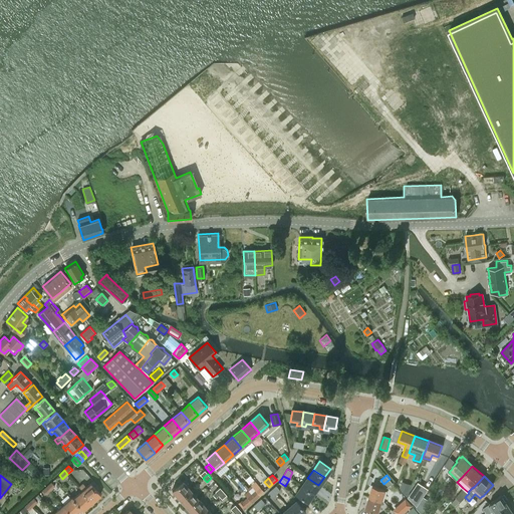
[(313,493),(318,485),(307,478),(302,486),(313,493)]
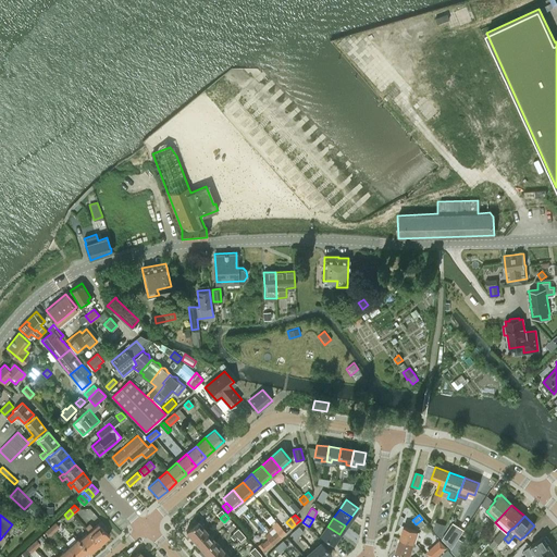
[(89,523),(85,527),(89,531),(89,532),(99,544),(109,535),(104,531),(100,525),(103,523),(100,520),(97,522),(98,523),(94,528),(89,523)]
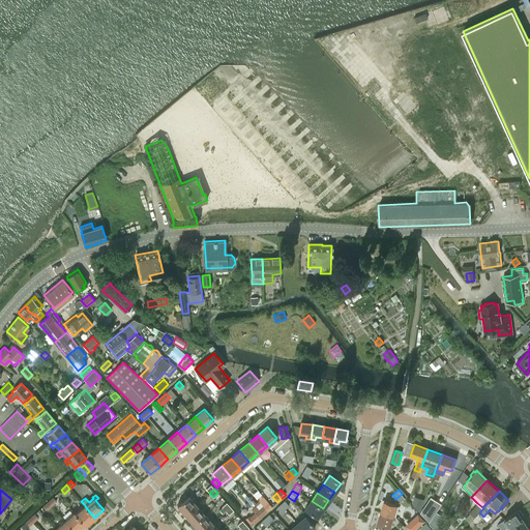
[(261,495),(257,499),(259,500),(263,505),(264,506),(267,510),(272,507),(268,502),(261,495)]
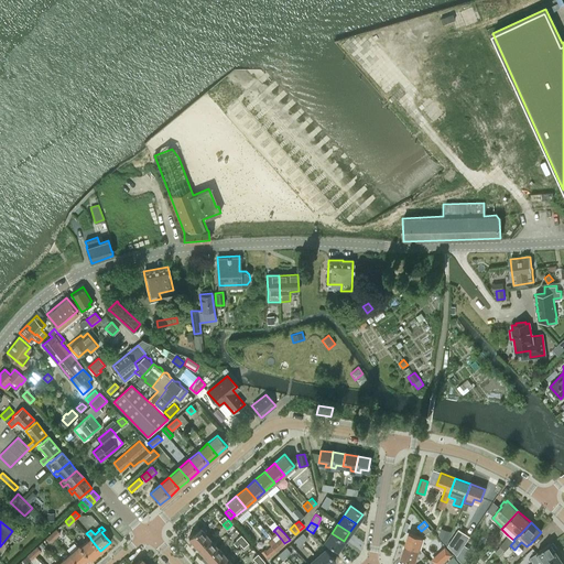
[(197,546),(208,537),(199,528),(188,538),(197,546)]
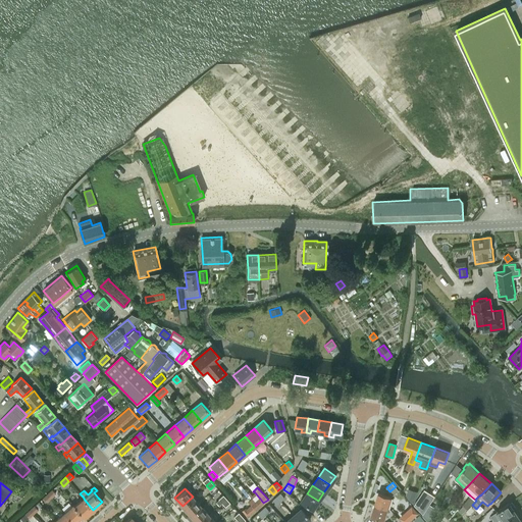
[(56,493),(52,489),(47,493),(51,498),(56,493)]
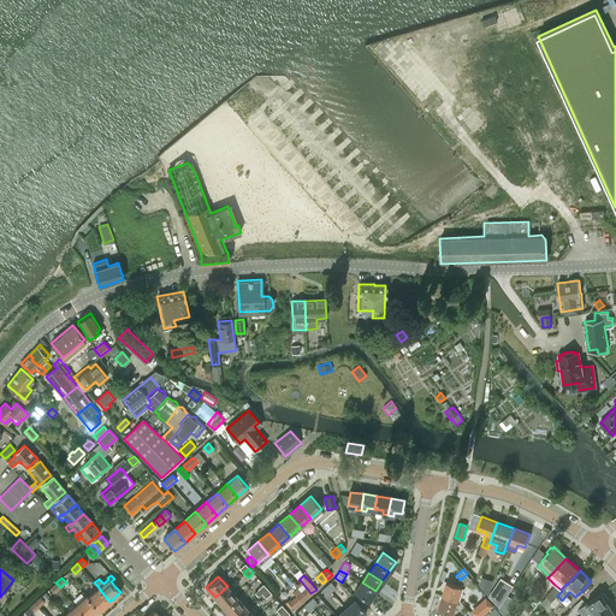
[(491,584),(481,580),(479,586),(486,593),(489,594),(491,584)]
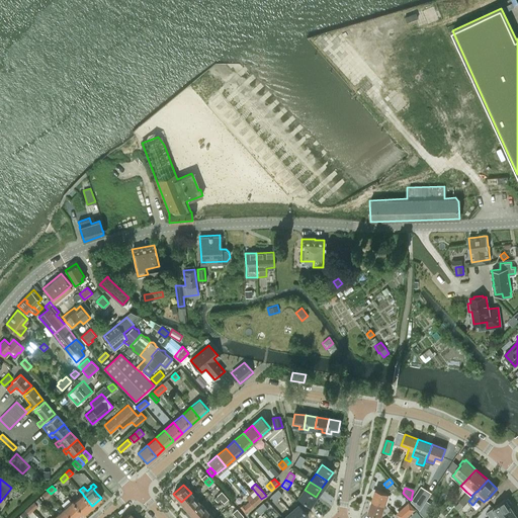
[(282,494),(278,490),(278,489),(274,493),(278,498),(282,494)]
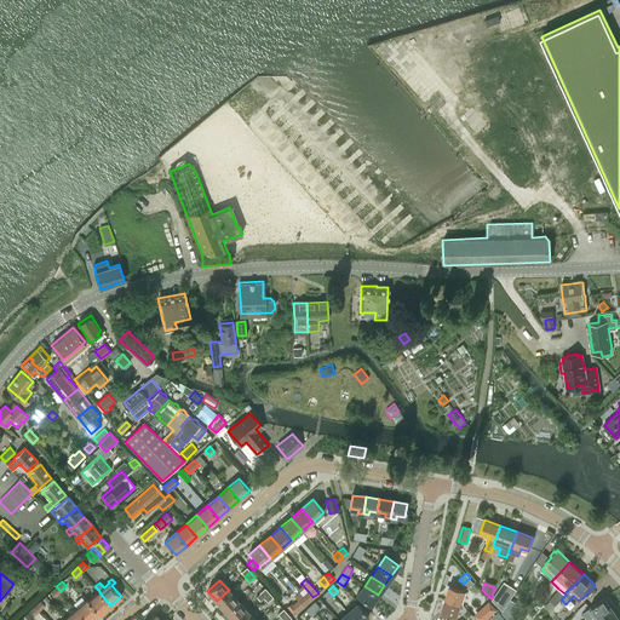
[(461,602),(465,590),(449,585),(446,598),(461,602)]
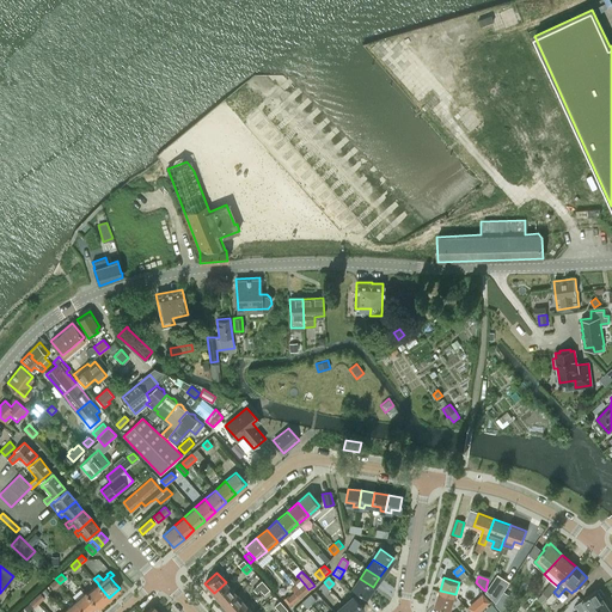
[(55,588),(60,583),(55,579),(50,583),(55,588)]
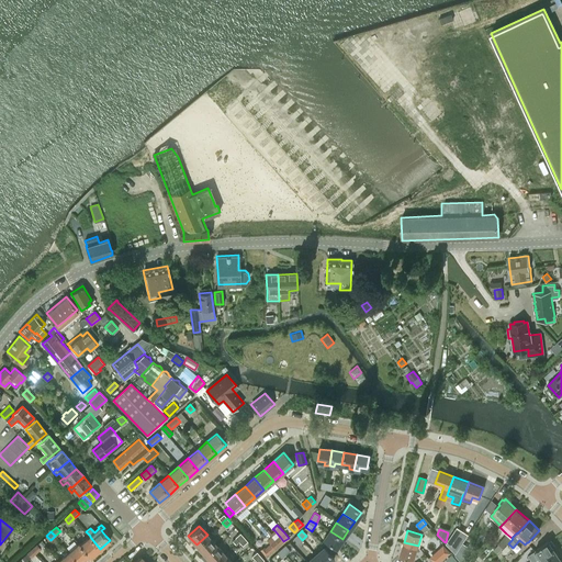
[(336,549),(343,539),(330,531),(324,540),(336,549)]
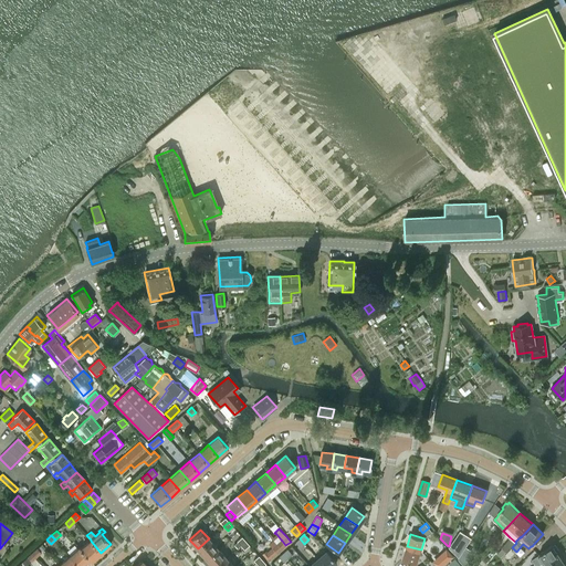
[(240,546),(247,541),(242,536),(236,542),(240,546)]
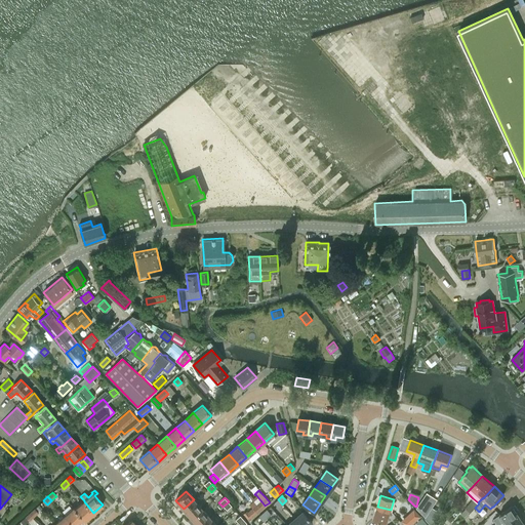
[(466,509),(460,514),(465,517),(470,512),(471,513),(475,508),(479,503),(478,502),(473,498),(465,508),(466,509)]
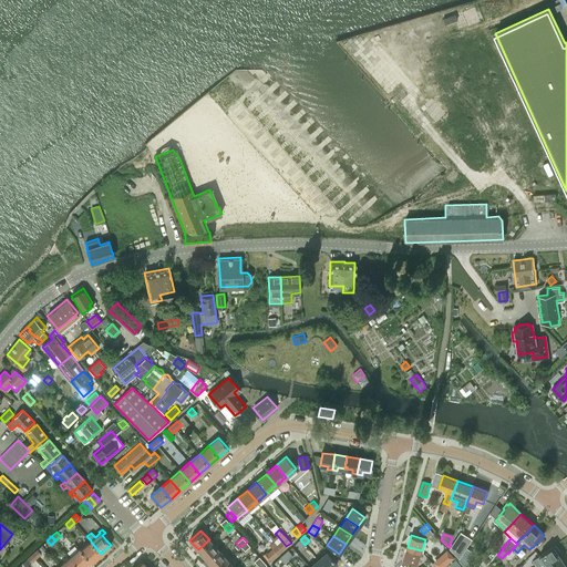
[(206,559),(218,549),(209,539),(198,549),(206,559)]
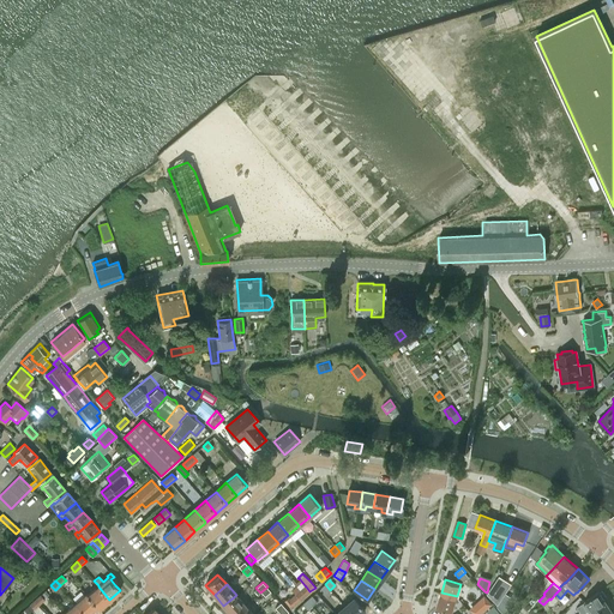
[(325,594),(330,590),(325,584),(320,588),(325,594)]
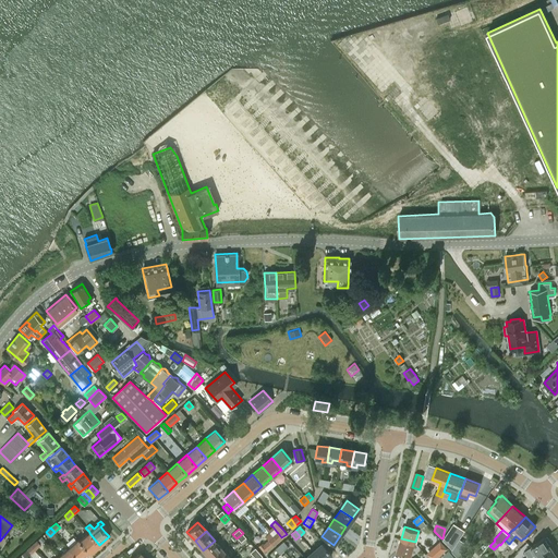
[(277,532),(273,536),(277,542),(281,537),(278,533),(277,532)]
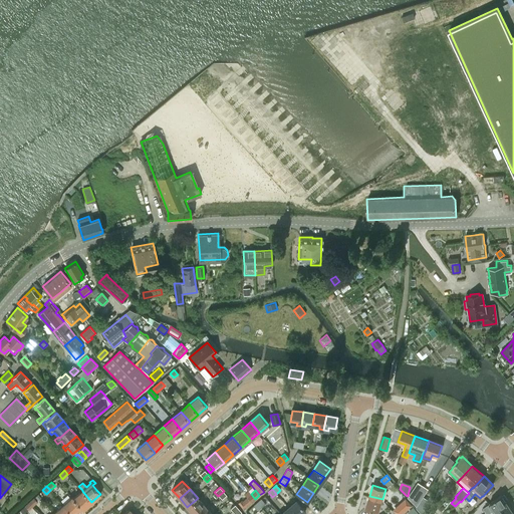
[(73,498),(80,508),(82,510),(91,502),(82,491),(73,498)]
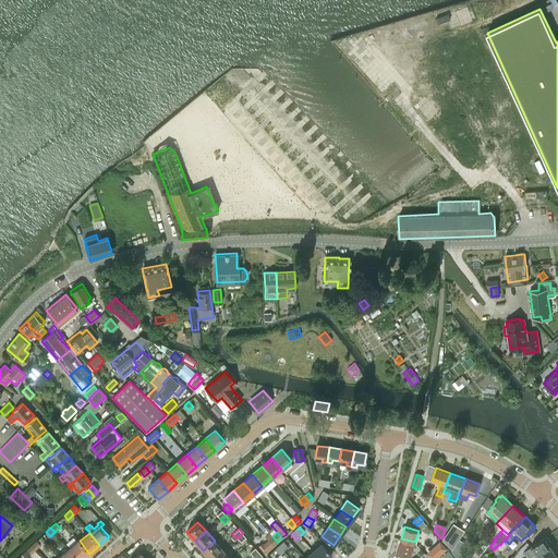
[(241,542),(246,536),(243,533),(237,538),(241,542)]
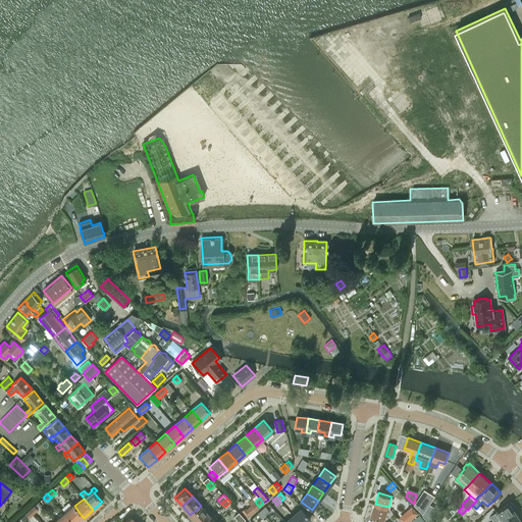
[(245,508),(242,511),(247,518),(255,511),(259,507),(255,502),(251,506),(246,510),(245,508)]
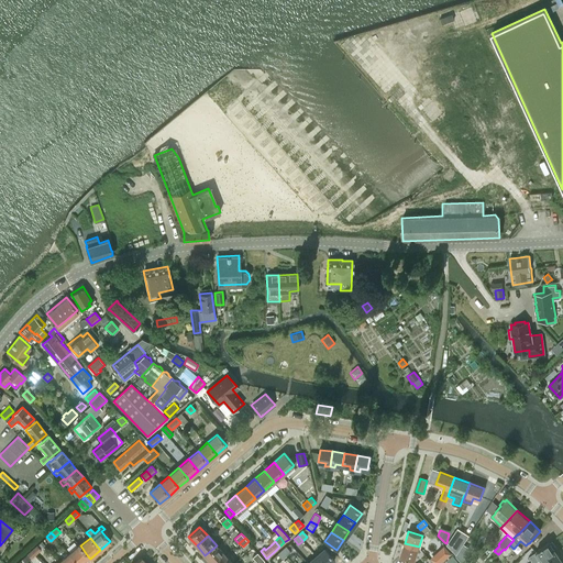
[(536,551),(529,556),(533,562),(544,562),(558,554),(553,548),(555,547),(552,541),(550,542),(536,551)]
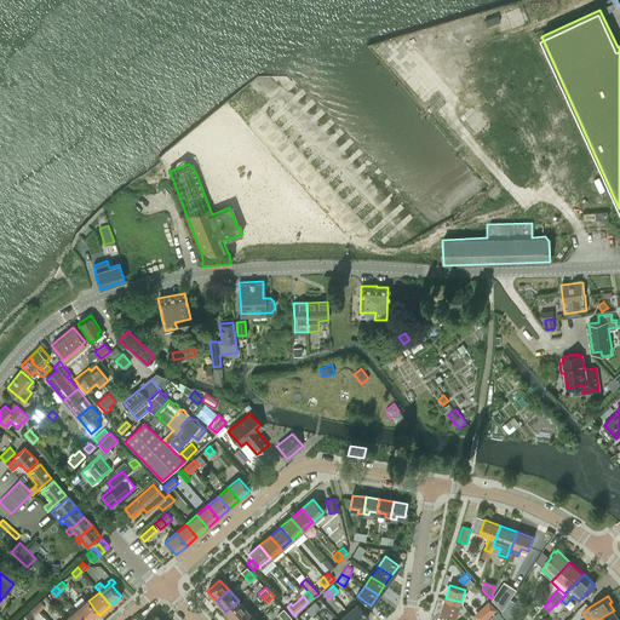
[(457,618),(461,602),(446,598),(441,613),(457,618)]
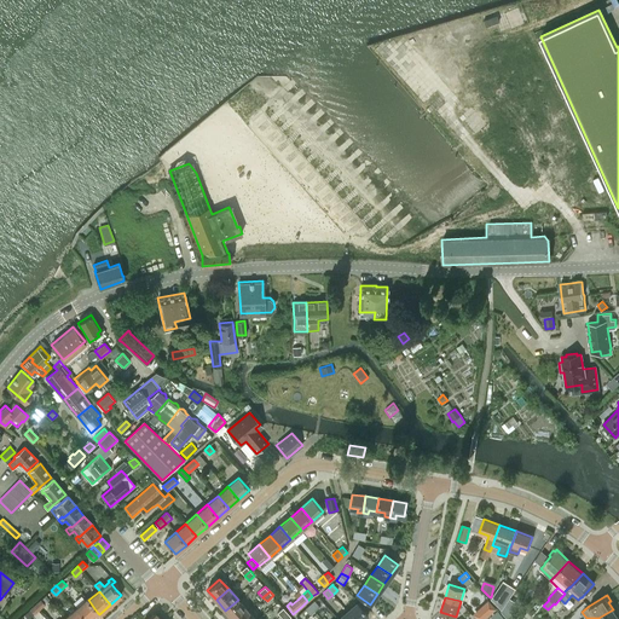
[(87,599),(76,608),(85,618),(88,618),(97,612),(88,600),(87,599)]
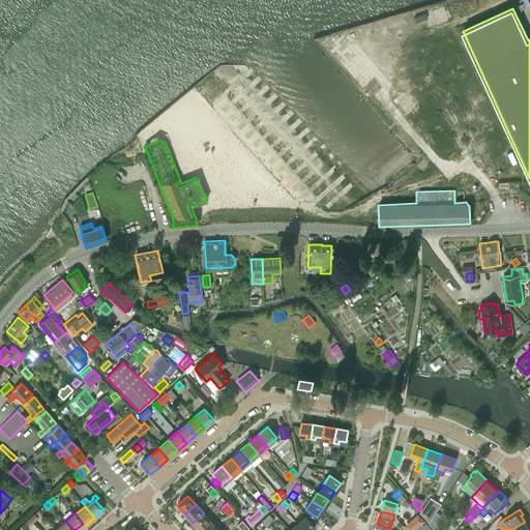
[(38,518),(35,513),(34,513),(30,518),(34,522),(38,518)]
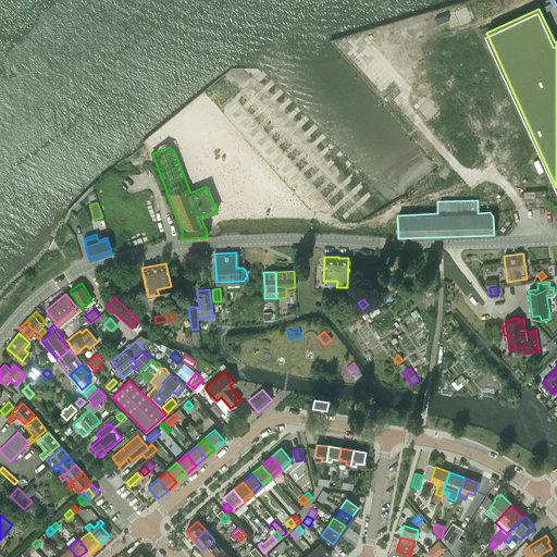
[(209,556),(212,556),(222,549),(214,540),(202,549),(209,556)]
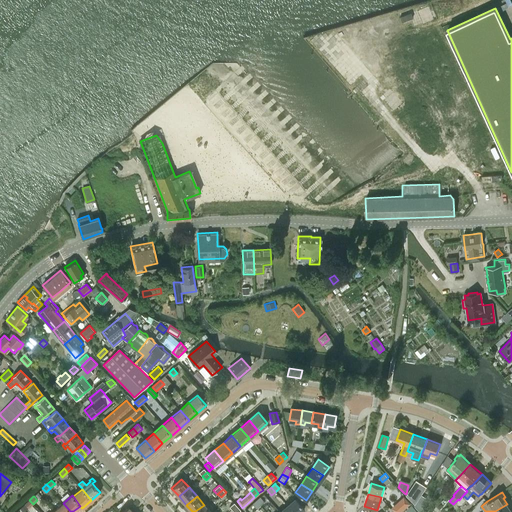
[(264,501),(260,497),(260,496),(256,500),(260,505),(264,501)]
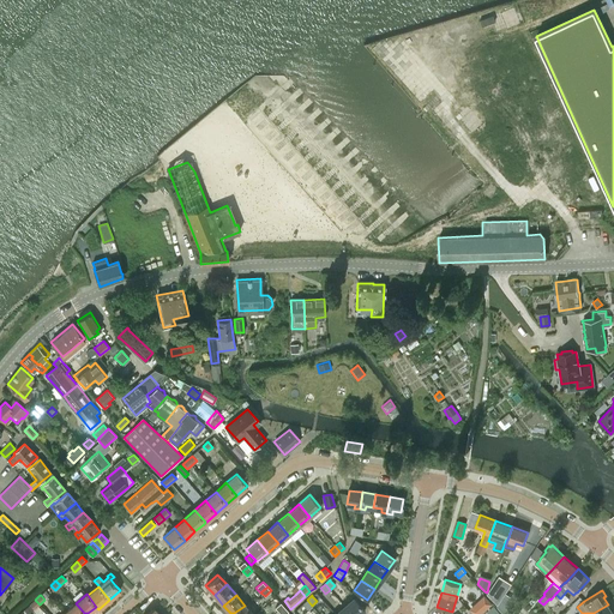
[(480,601),(487,609),(492,603),(485,596),(480,601)]
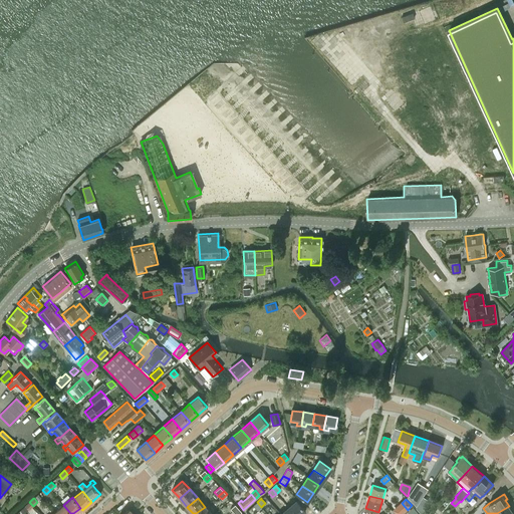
[(293,513),(301,513),(305,511),(296,501),(288,508),(293,513)]
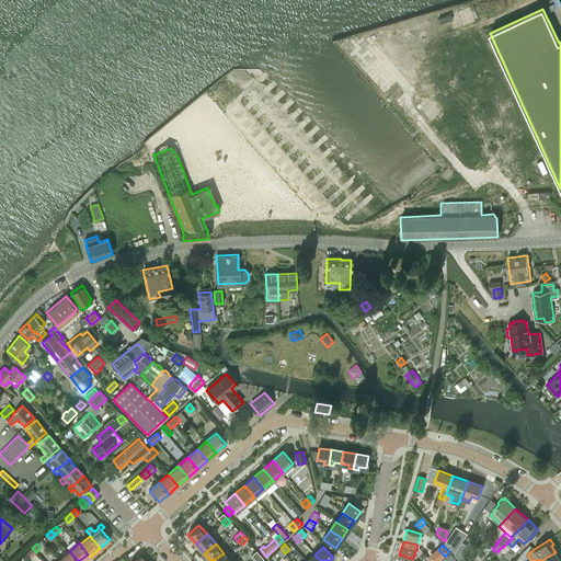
[(31,557),(36,552),(32,548),(27,552),(31,557)]
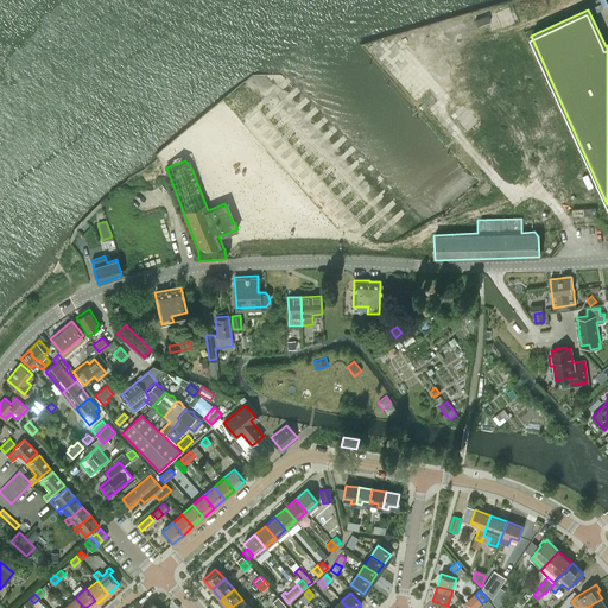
[(304,603),(309,600),(304,594),(299,597),(304,603)]
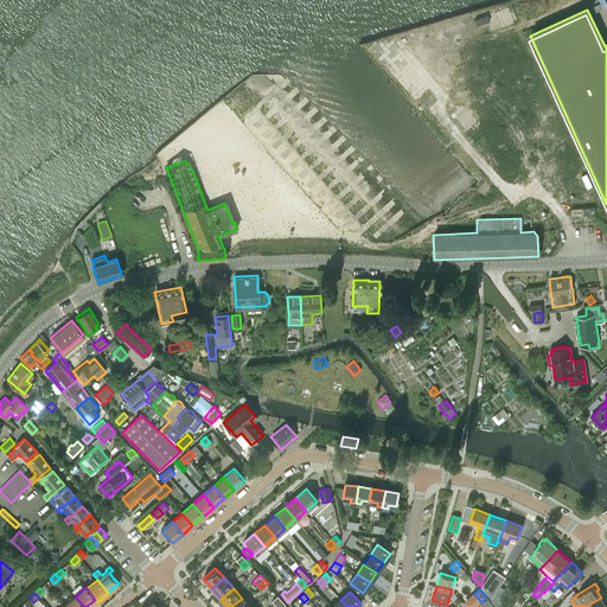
[(496,593),(492,600),(497,606),(503,606),(508,604),(500,598),(500,595),(496,593)]
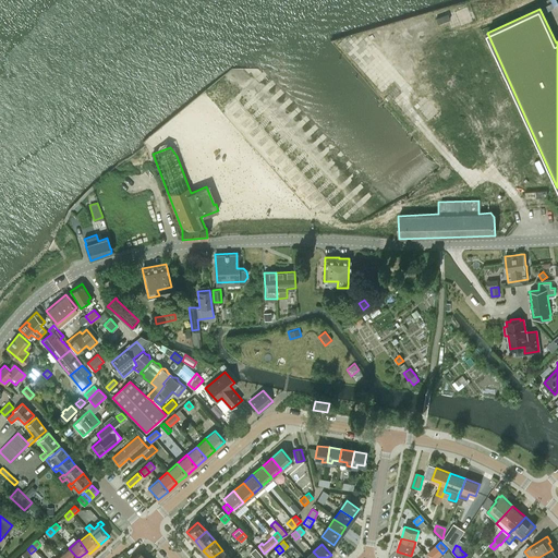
[(253,557),(259,552),(255,547),(250,552),(253,557)]
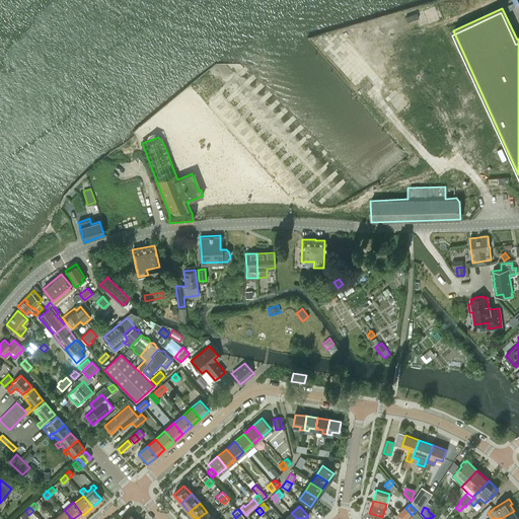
[(71,518),(64,510),(55,518),(56,518),(71,518)]
